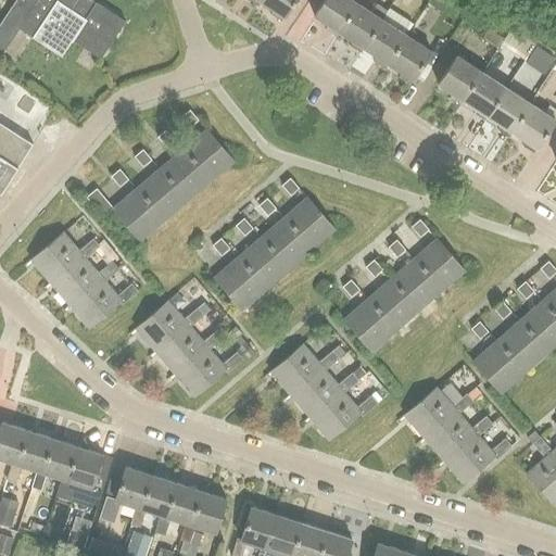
[(13,0),(0,21),(0,52),(1,52),(16,28),(59,57),(70,40),(100,61),(124,24),(88,0),(13,0)]
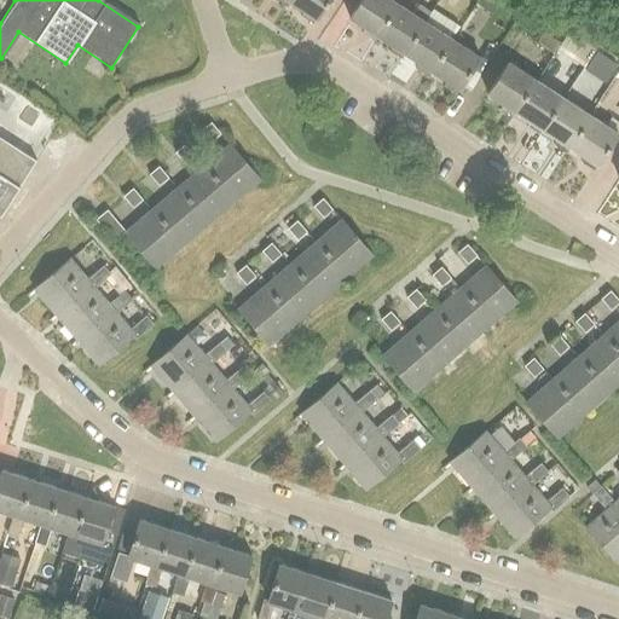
[(293,0),(290,4),(291,4),(305,13),(301,18),(314,27),(331,0),(293,0)]
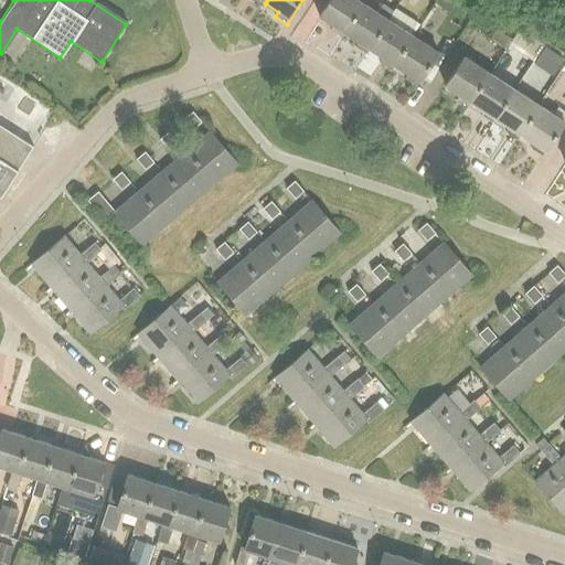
[(332,0),(320,19),(334,29),(332,33),(343,40),(345,36),(345,35),(365,7),(369,0),(332,0)]
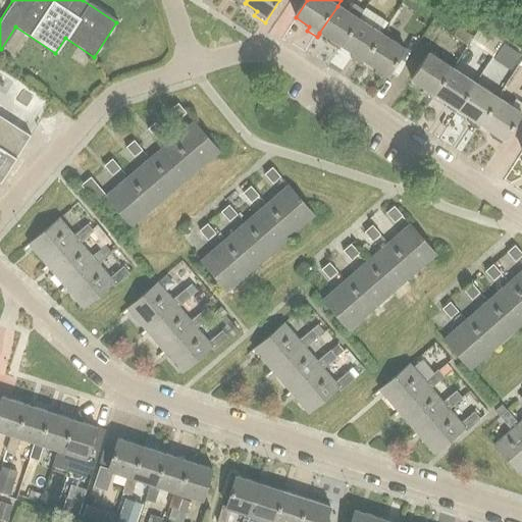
[(417,0),(405,0),(403,4),(417,13),(424,4),(417,0)]
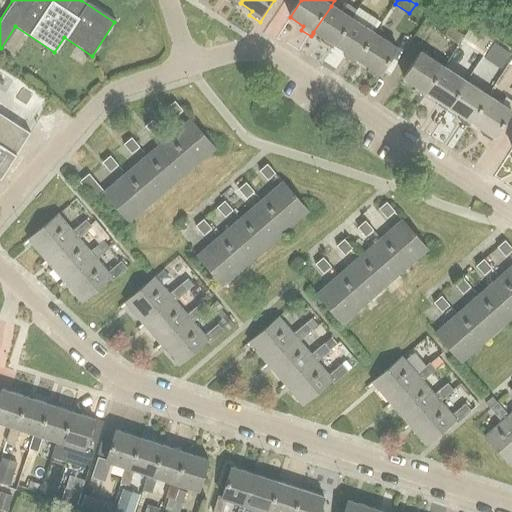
[(331,6),(313,32),(313,33),(326,41),(324,45),(330,49),(333,51),(336,47),(353,20),(350,18),(355,11),(347,6),(342,13),(331,6)]
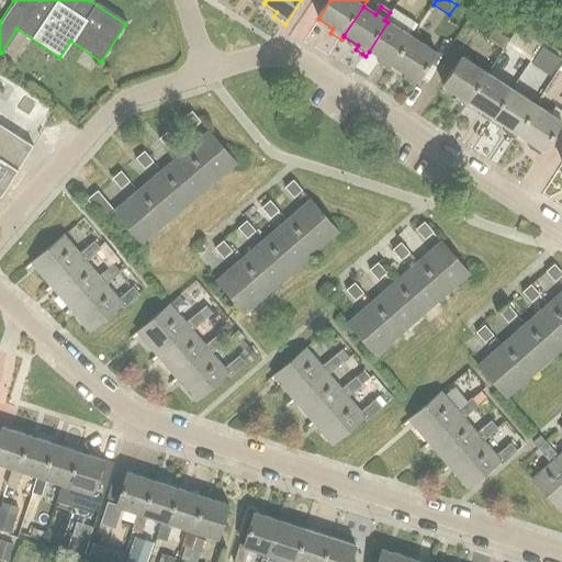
[(388,22),(369,52),(381,59),(379,64),(390,71),(393,68),(412,38),(409,37),(389,23),(388,22)]
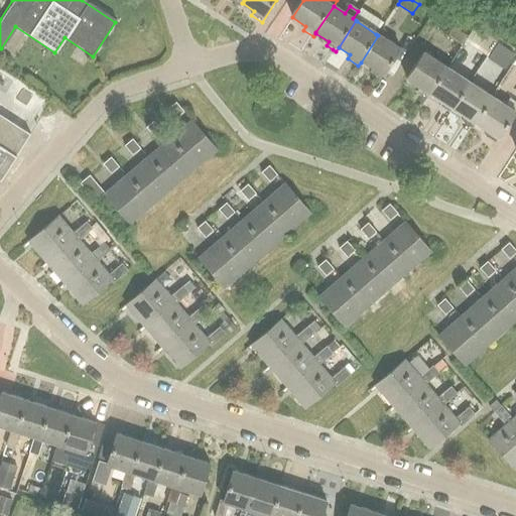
[(454,26),(447,36),(462,45),(465,40),(468,35),(454,26)]
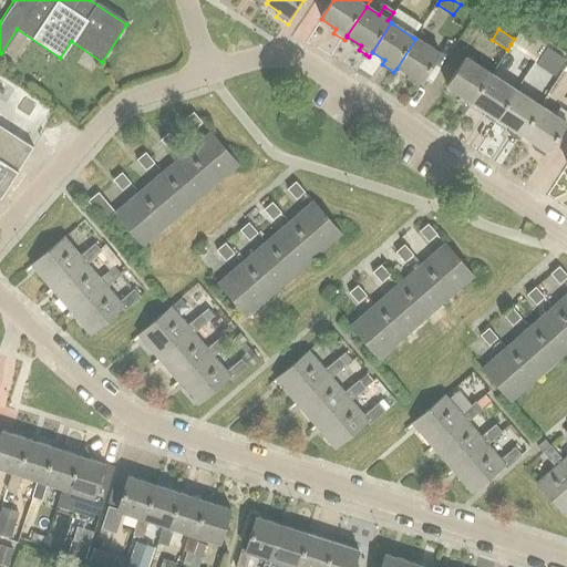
[(415,39),(397,69),(409,76),(406,80),(418,88),(420,84),(421,84),(441,55),(415,39)]
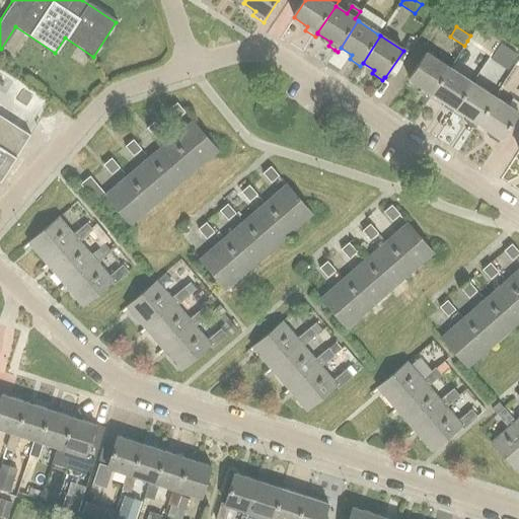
[(501,44),(491,60),(497,64),(507,48),(501,44)]
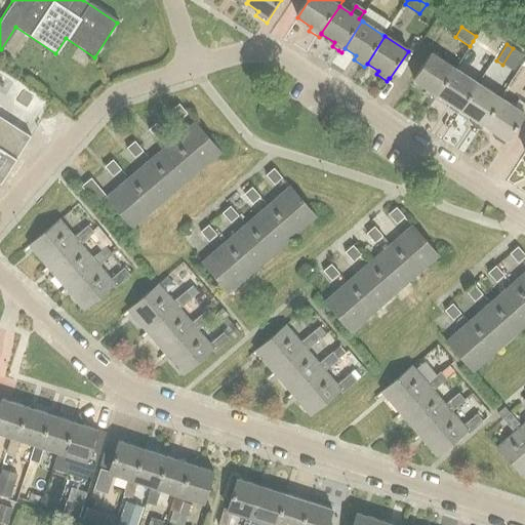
[(432,53),(414,81),(427,89),(425,93),(435,99),(437,95),(455,68),(432,53)]
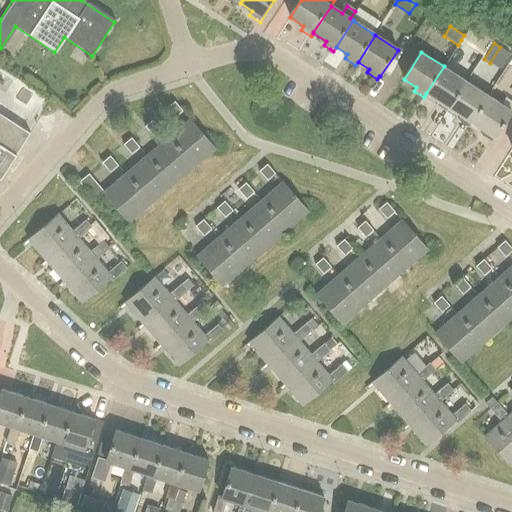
[(444,66),(426,93),(439,102),(436,105),(446,111),(448,108),(466,81),(444,66)]
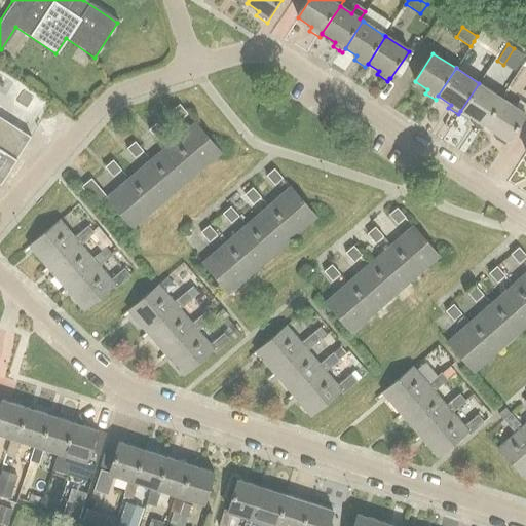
[(479,83),(460,111),(475,120),(472,123),(482,129),(484,126),(502,99),(479,83)]
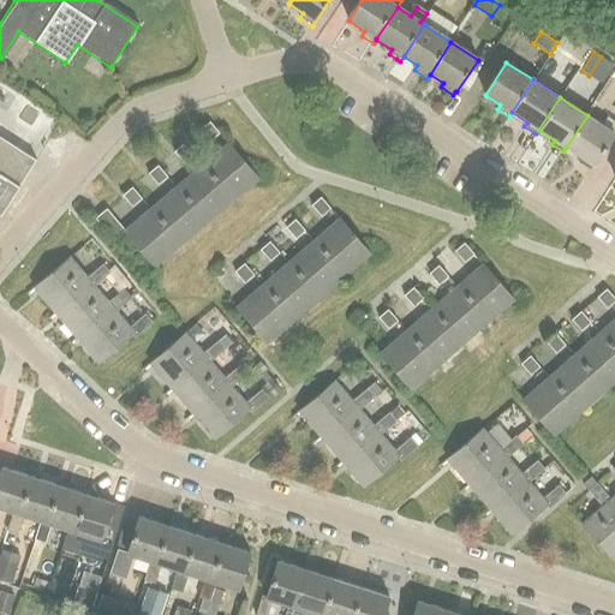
[(587,115),(566,148),(581,157),(579,162),(591,169),(614,133),(587,115)]
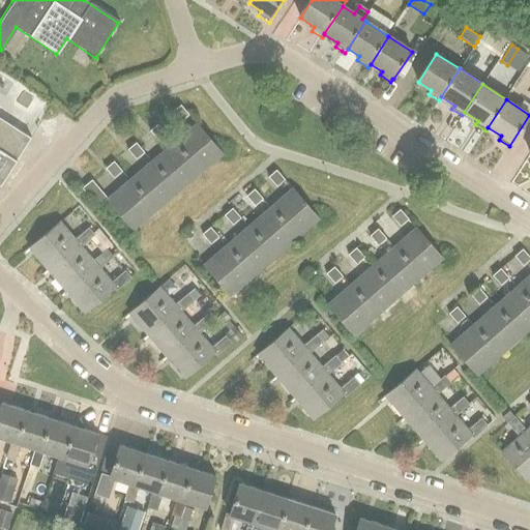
[(0,184),(30,138),(0,118),(0,184)]
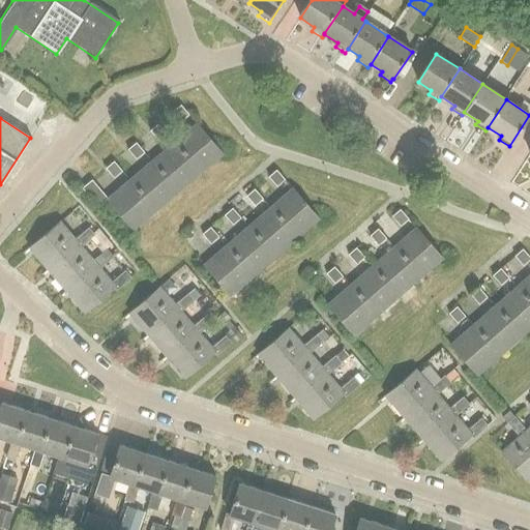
[(139,225),(235,153),(209,119),(114,190),(139,225)]
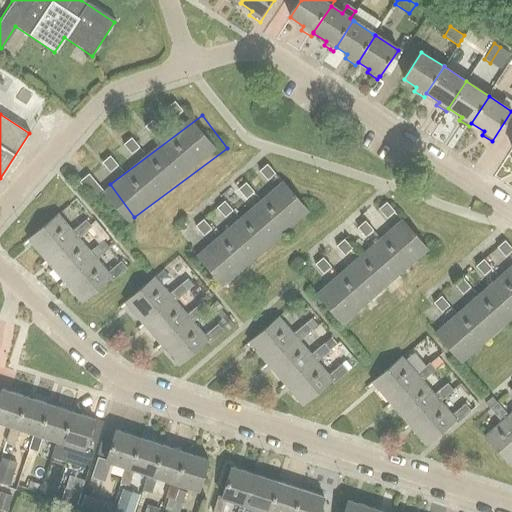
[(97,173),(88,179),(100,197),(108,192),(97,173)]
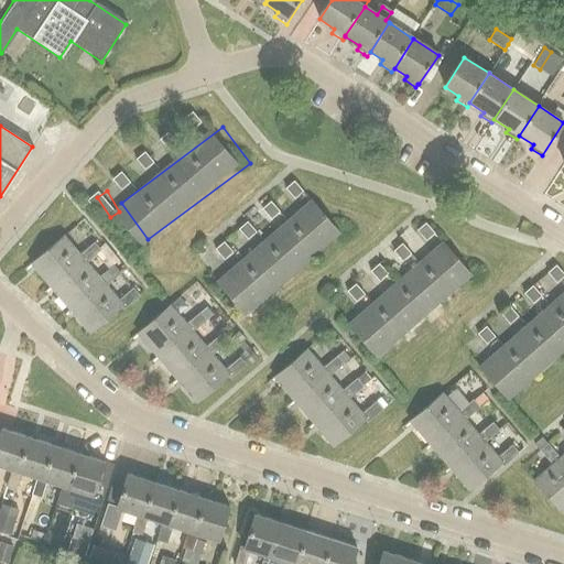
[(255,312),(351,230),(321,194),(224,277),(255,312)]
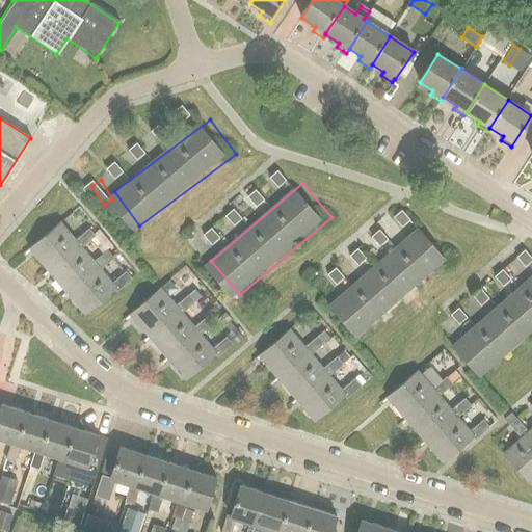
[(335,303),(365,336),(454,255),(424,221),(335,303)]
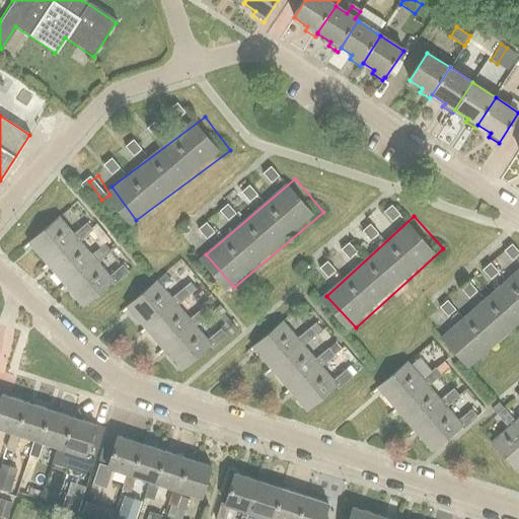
[(58,219),(28,243),(47,265),(76,239),(79,242),(92,231),(86,224),(72,236),(58,219)]
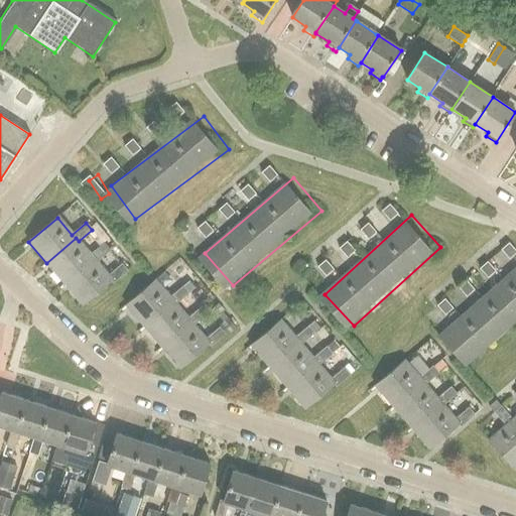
[(76,238),(46,263),(63,284),(94,258),(96,262),(110,250),(104,243),(90,255),(79,241),(76,238)]
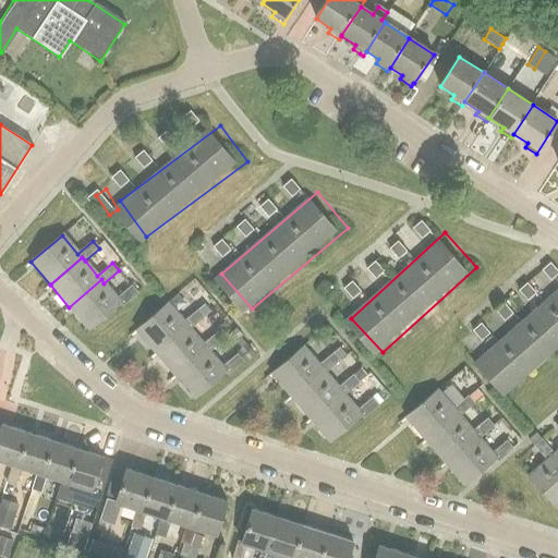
[(101,279),(69,307),(88,330),(120,303),(123,306),(138,293),(132,286),(117,298),(104,283),(101,279)]
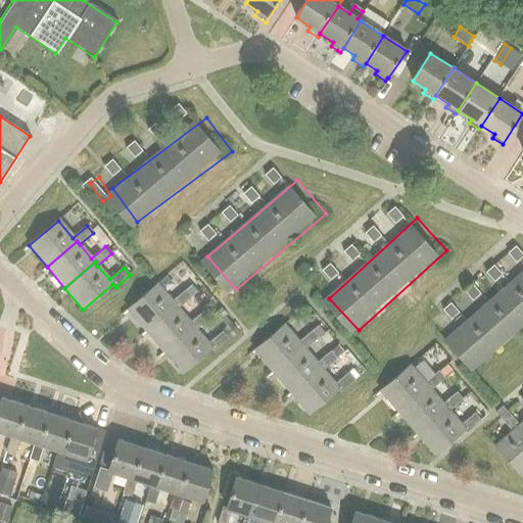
[(522,269),(449,338),(479,370),(522,329),(522,269)]
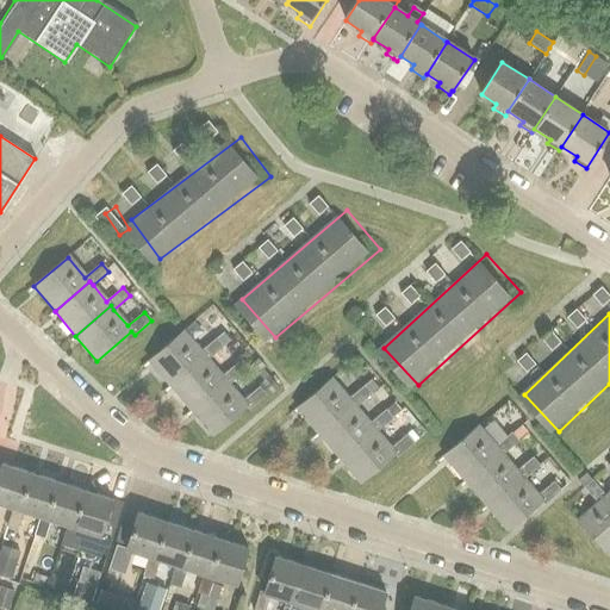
[(184,331),(149,360),(172,386),(206,358),(209,361),(225,347),(224,346),(218,337),(201,352),(184,331)]
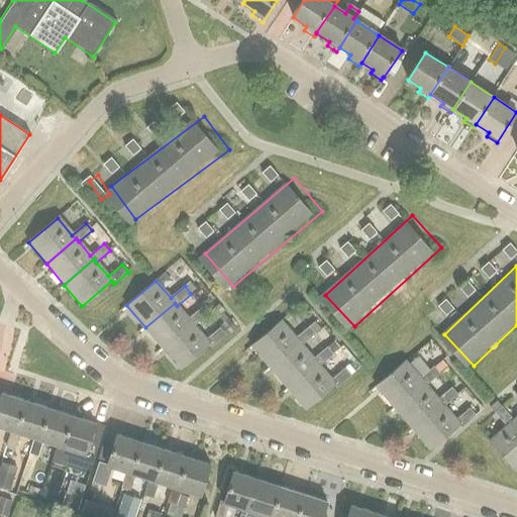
[(190,282),(185,286),(190,293),(195,288),(190,282)]
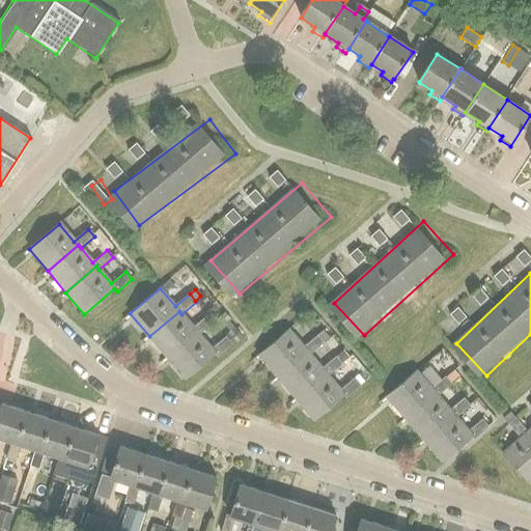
[(179,311),(149,336),(168,358),(198,332),(200,336),(215,324),(208,316),(194,328),(182,314),(179,311)]
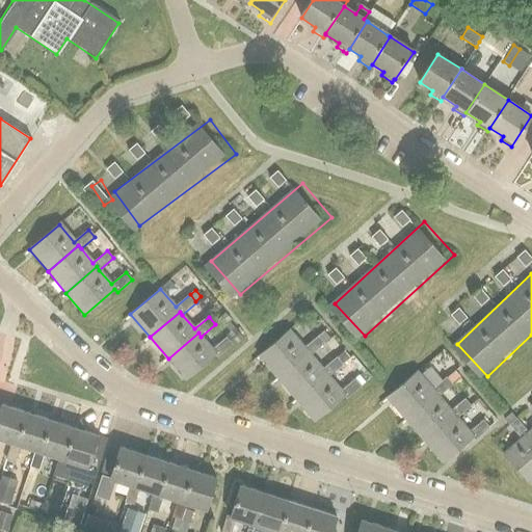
[(289,330),(259,355),(278,378),(309,352),(312,355),(325,344),(318,337),(304,348),(289,330)]
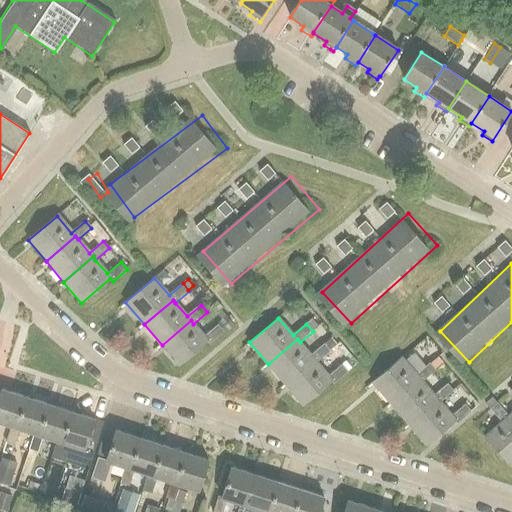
[(191,320),(162,345),(179,365),(207,342),(209,344),(224,332),(218,325),(204,337),(193,324),(191,320)]
